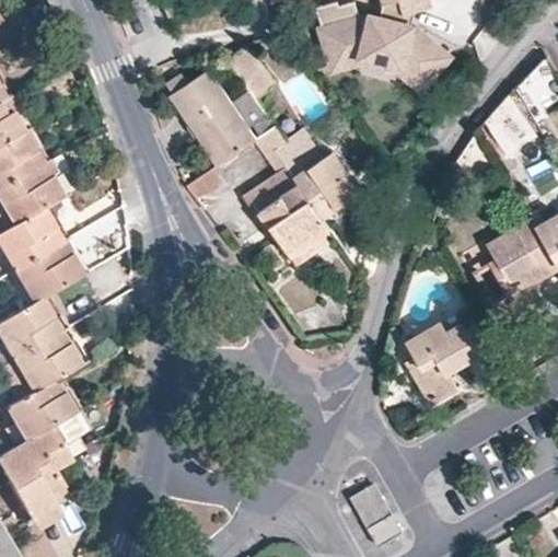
[(241,0),(235,0),(233,1),(227,3),(234,22),(247,18),(241,0)]
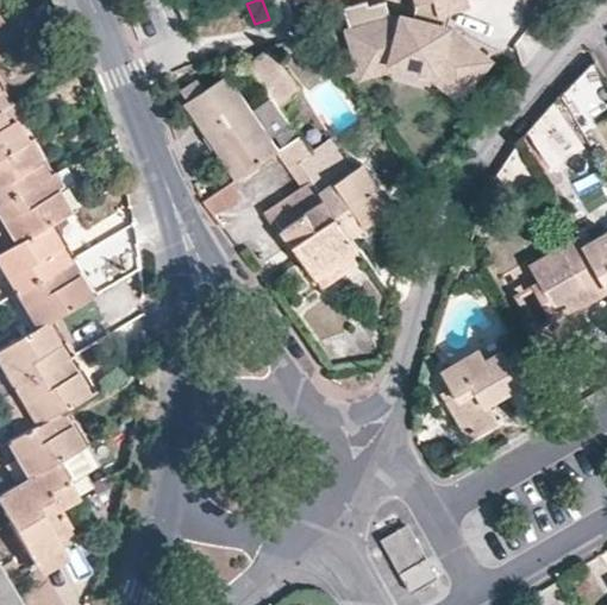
[(465,0),(413,0),(415,6),(411,23),(402,20),(401,25),(393,21),(389,21),(383,2),(367,7),(365,4),(342,10),(363,77),(394,68),(395,64),(433,73),(432,76),(458,98),(486,63),(452,37),(444,36),(444,31),(432,29),(435,19),(449,14),(468,10),(465,0)]
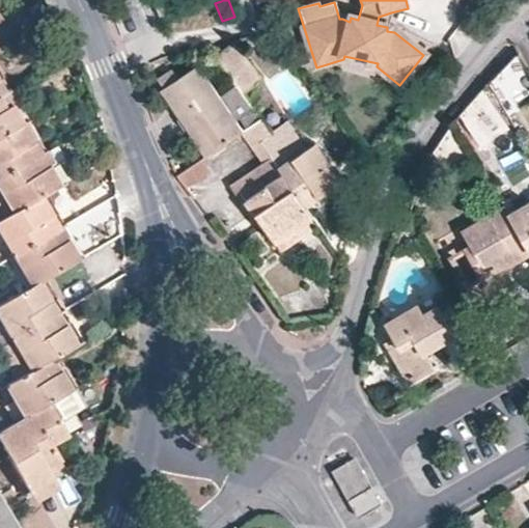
[(158,18),(152,5),(147,9),(150,18),(158,18)]
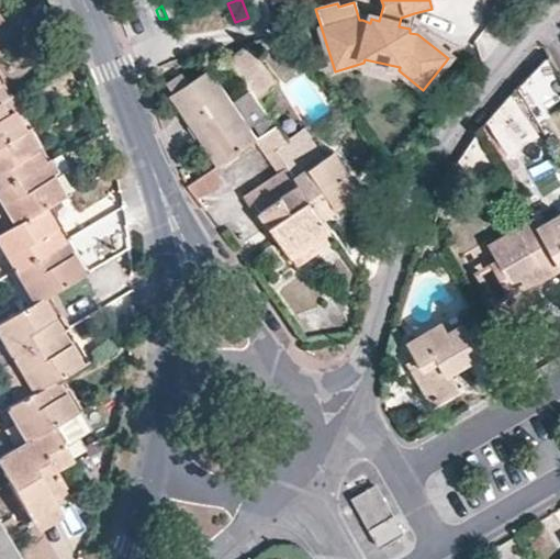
[(410,29),(414,13),(401,18),(399,26),(410,29)]
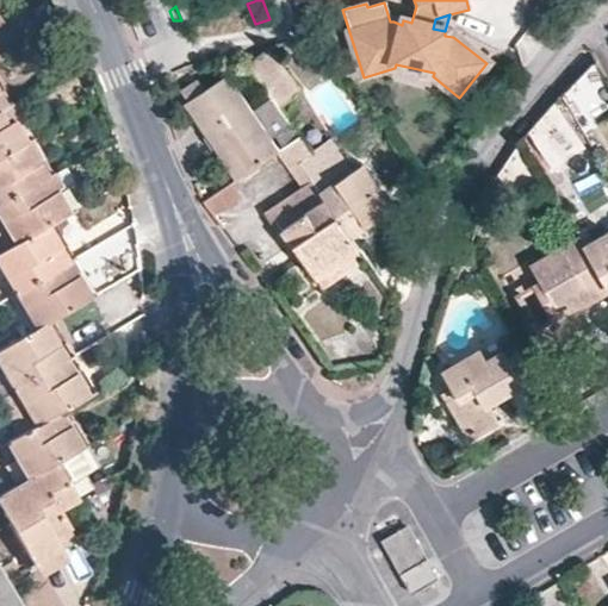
[(317,32),(310,37),(321,52),(328,47),(317,32)]
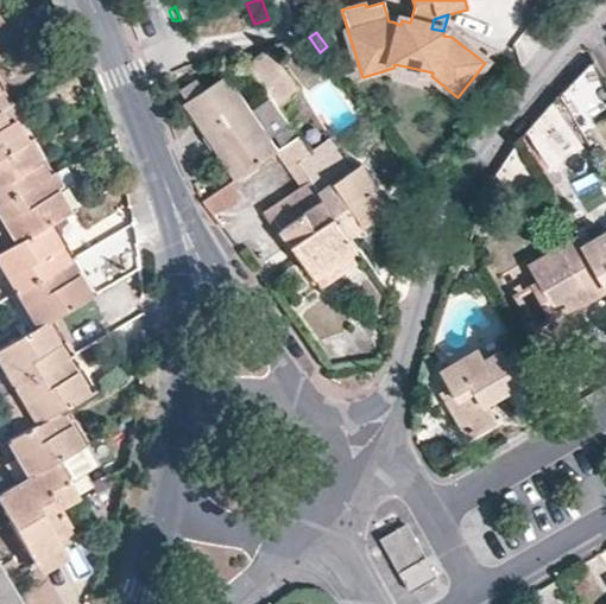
[(298,90),(267,49),(244,65),(275,105),(276,106),(298,90)]
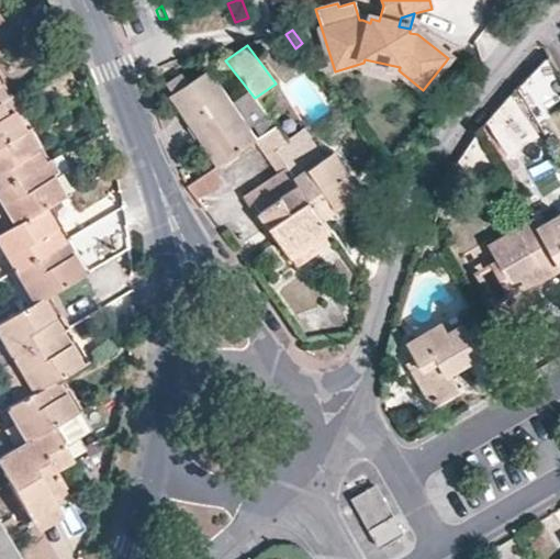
[(559,78),(548,58),(517,91),(533,118),(559,100),(559,78)]
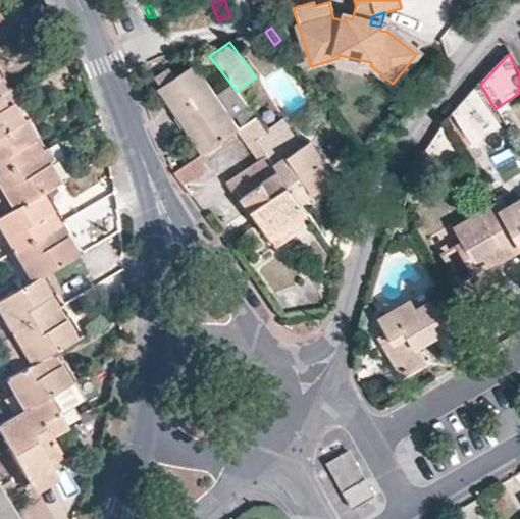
[(192,65),(173,79),(159,88),(155,90),(200,155),(219,143),(236,132),(240,137),(260,125),(237,91),(236,90),(219,103),(192,65)]
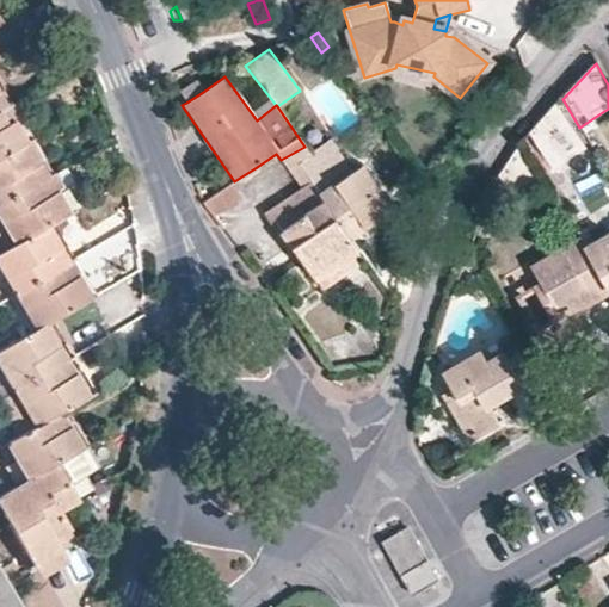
[(186,103),(203,92),(195,80),(178,91),(186,103)]
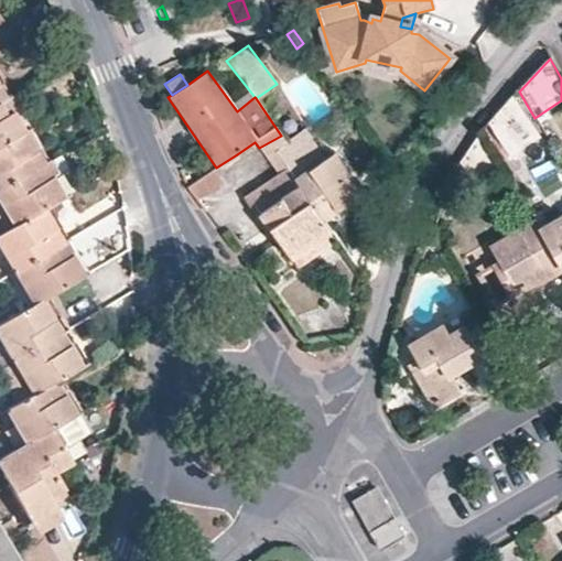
[(0,147),(21,133),(1,98),(0,98),(0,147)]
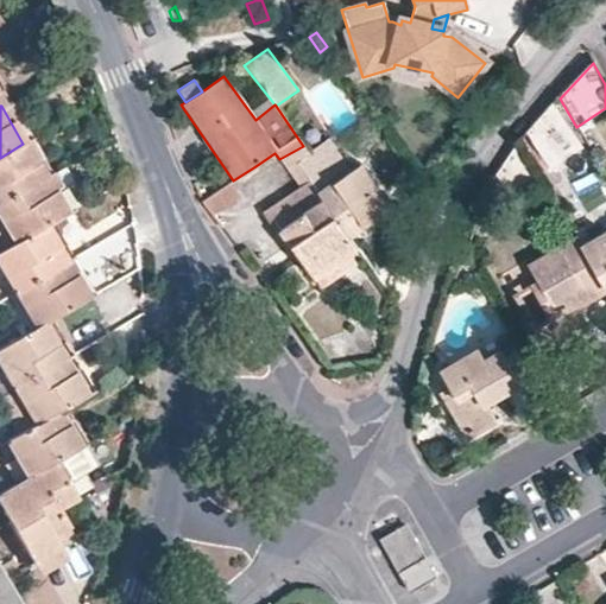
[(553,106),(526,134),(544,160),(573,138),(553,106)]
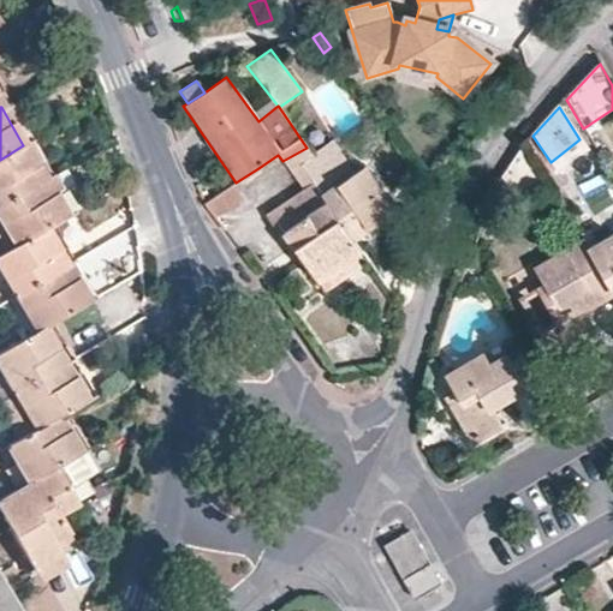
[(317,162),(303,172),(313,184),(352,241),(368,231),(393,209),(363,166),(340,159),(331,142),(311,155),(317,162)]
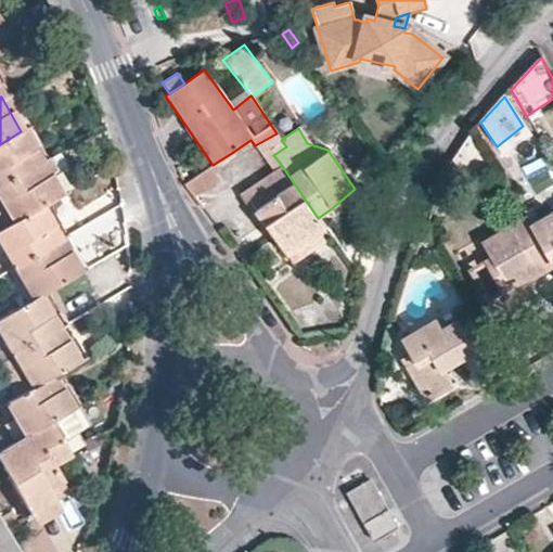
[(21,131),(0,144),(0,187),(41,163),(23,130),(21,131)]
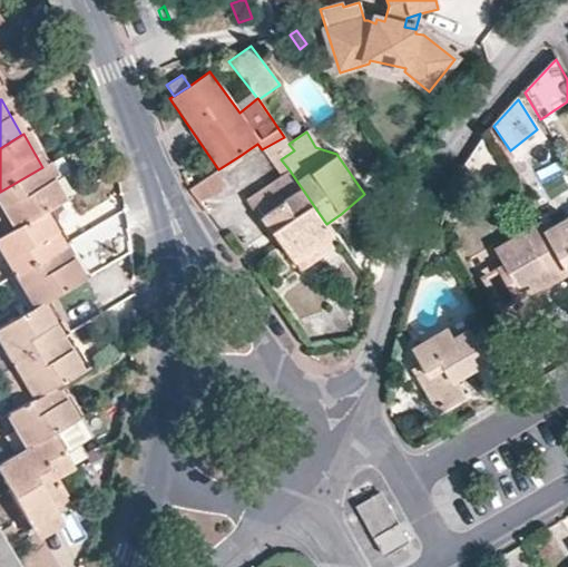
[(485,136),(464,165),(478,187),(505,170),(485,136)]
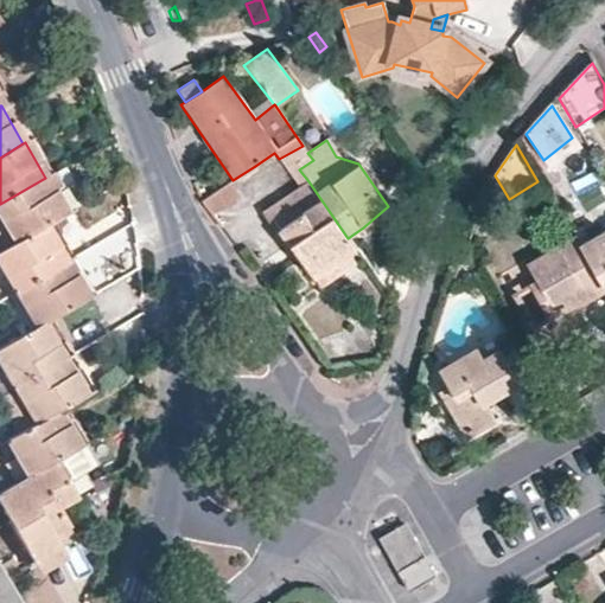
[(294,162),(307,153),(303,146),(279,159),(286,168),(294,162)]
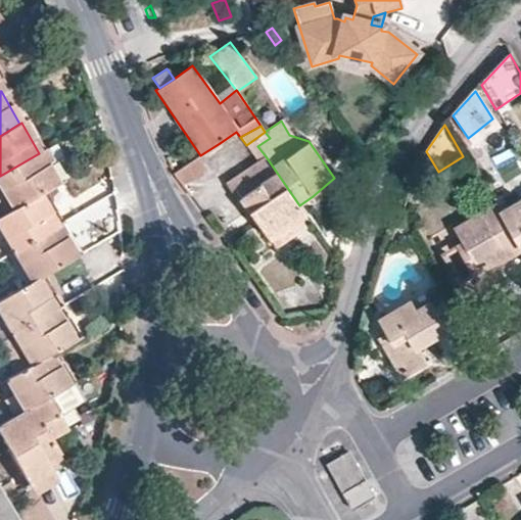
[(270,138),(265,132),(253,140),(257,146),(270,138)]
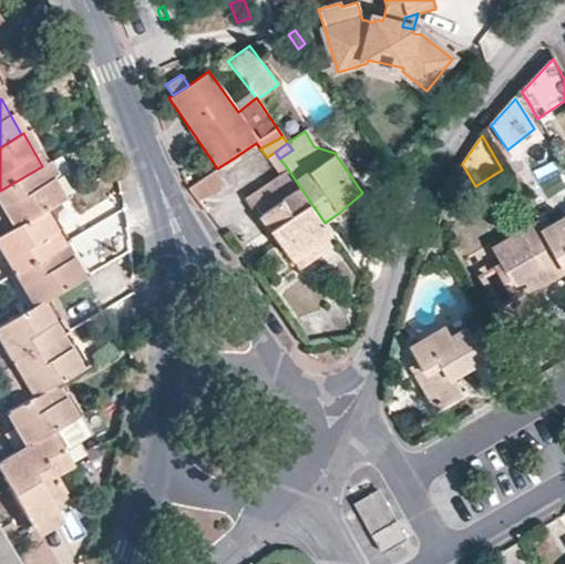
[(59,157),(47,164),(54,175),(50,178),(62,200),(79,190),(59,157)]
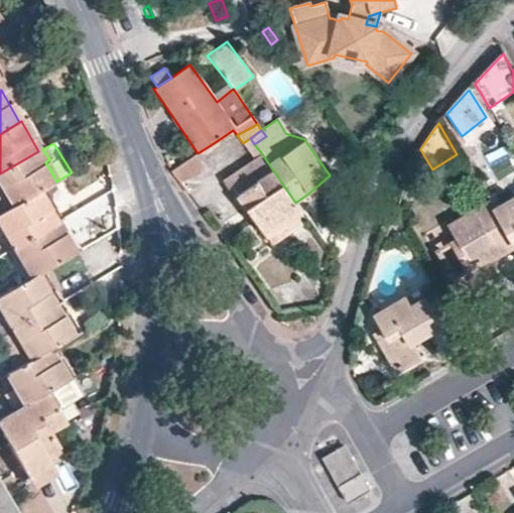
[(42,149),(38,151),(0,173),(0,195),(9,210),(38,194),(56,181),(45,162),(49,159),(42,149)]
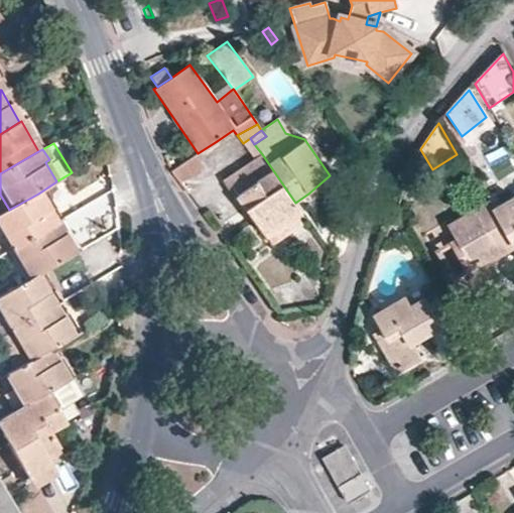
[(295,203),(262,154),(253,160),(222,181),(233,199),(237,196),(247,212),(252,210),(253,212),(258,220),(255,222),(267,238),(297,216),(302,212),(301,210),(295,203)]
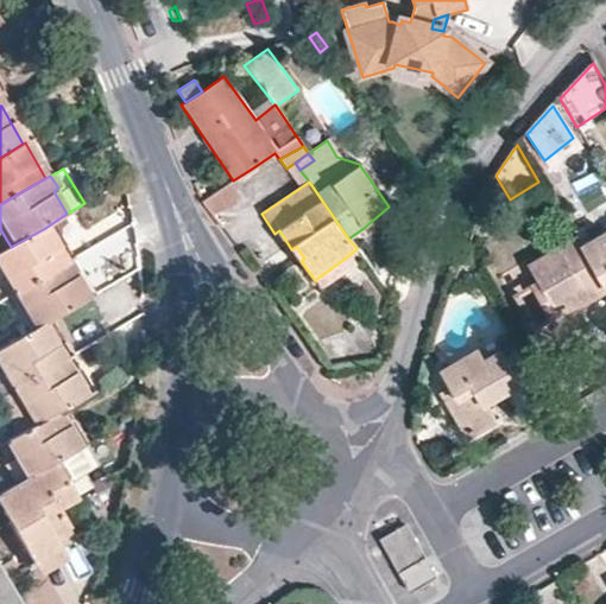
[(233,189),(228,184),(200,202),(204,208),(233,189)]
